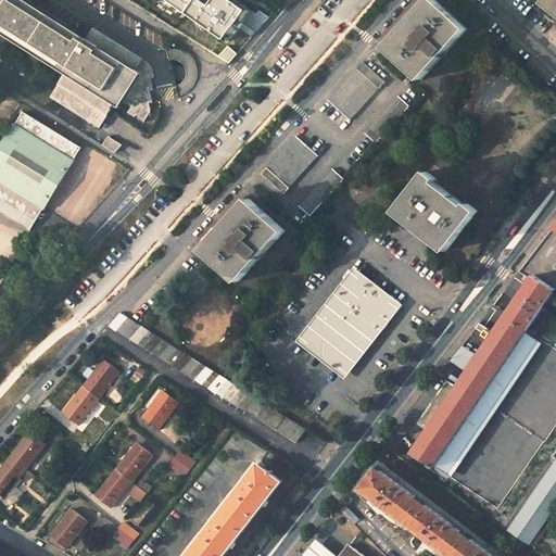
[(146,61),(91,26),(88,29),(83,38),(71,30),(73,27),(70,25),(67,28),(57,22),(59,19),(58,17),(55,21),(45,14),(47,11),(46,10),(43,13),(34,7),(36,4),(34,3),(33,5),(22,0),(0,0),(0,28),(2,30),(0,33),(2,34),(3,32),(13,37),(12,40),(13,40),(14,38),(24,45),(23,47),(24,48),(26,46),(36,51),(34,54),(36,54),(37,52),(47,59),(45,61),(47,62),(49,60),(61,67),(59,71),(62,73),(47,96),(92,125),(103,109),(106,112),(112,103),(121,108),(124,110),(121,115),(133,123),(134,121),(143,126),(151,115),(150,110),(150,106),(153,105),(151,91),(151,88),(154,88),(153,83),(152,79),(154,78),(152,70),(151,67),(151,66),(150,65),(150,64),(149,63),(148,63),(147,62),(146,61)]
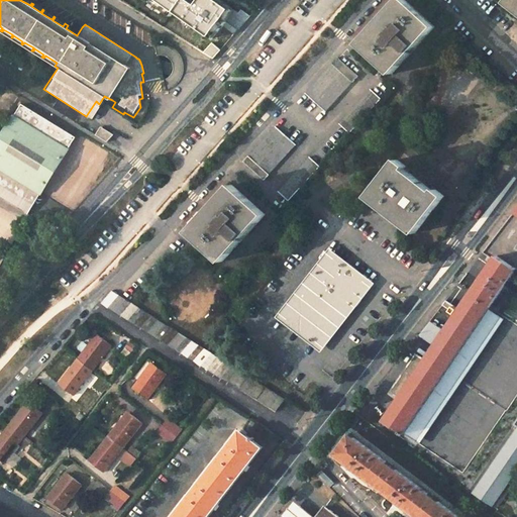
[(145,0),(147,2),(148,1),(170,16),(174,12),(211,39),(226,22),(234,11),(218,0),(145,0)]
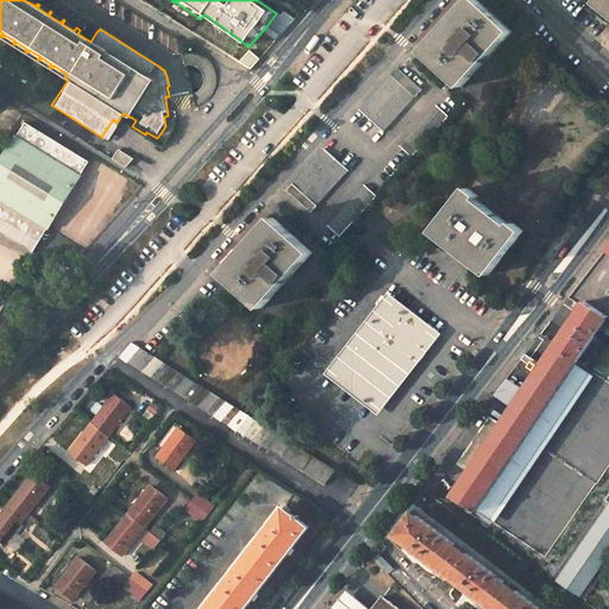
[(470,0),(424,52),(463,87),(512,33),(475,0),(470,0)]
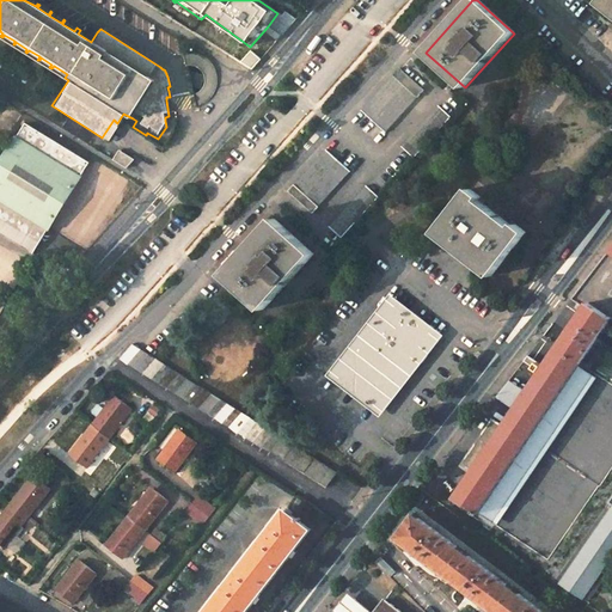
[(50,11),(40,5),(37,7),(48,14),(50,11)]
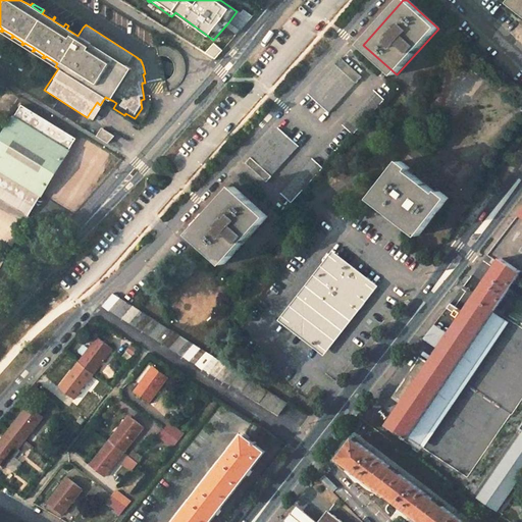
[(42,13),(52,19),(54,16),(47,12),(44,10),(42,13)]
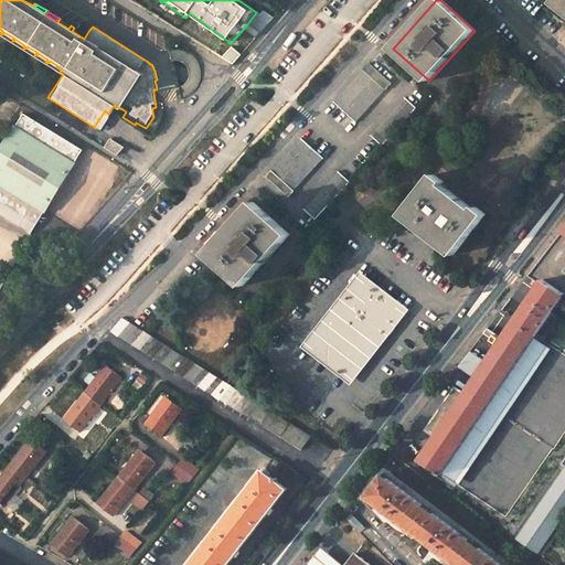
[(71,25),(60,19),(57,22),(68,29),(71,25)]
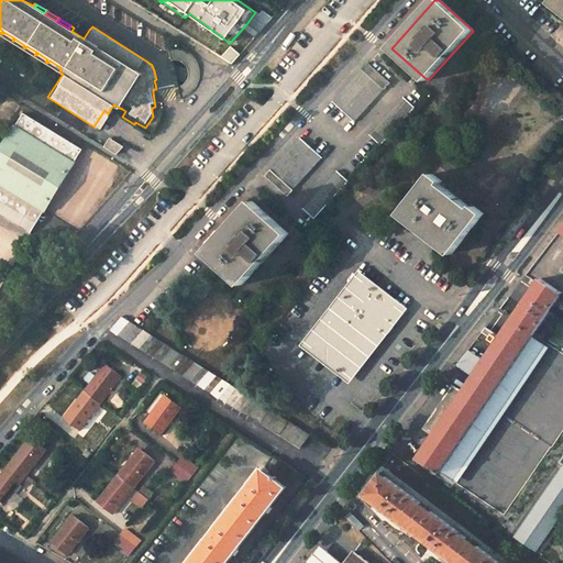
[(77,22),(74,28),(72,31),(84,39),(89,30),(77,22)]
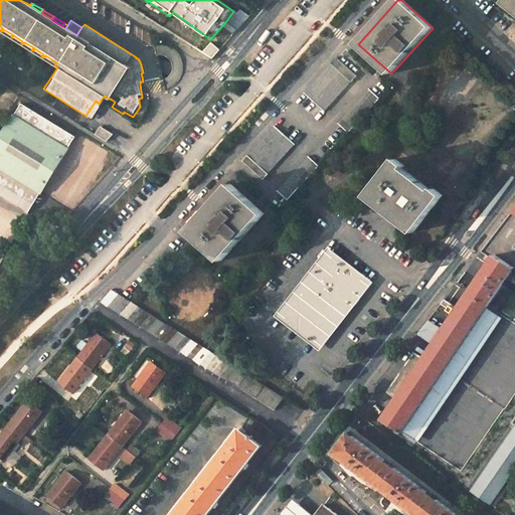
[(22,44),(31,50),(33,47),(24,42),(22,44)]
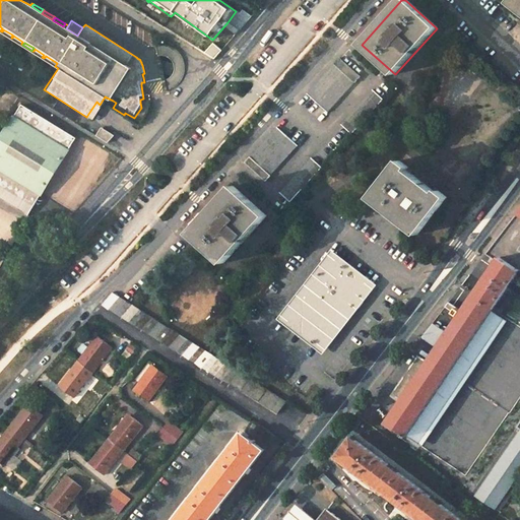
[(221,51),(213,44),(204,54),(213,60),(221,51)]
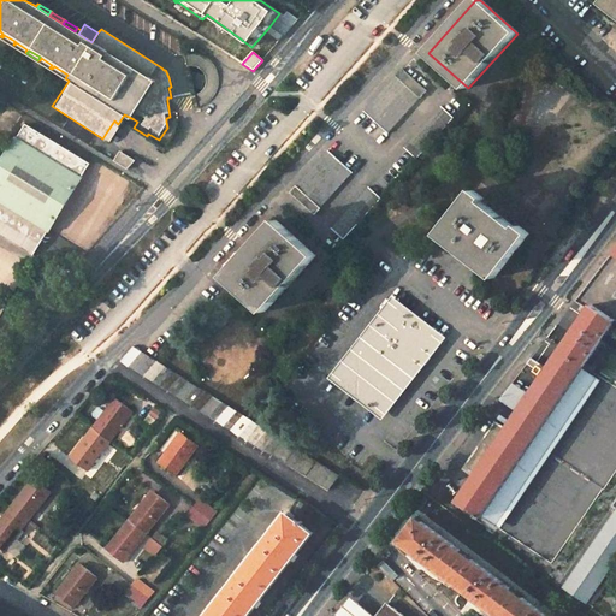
[(52,69),(65,78),(67,75),(54,66),(52,69)]
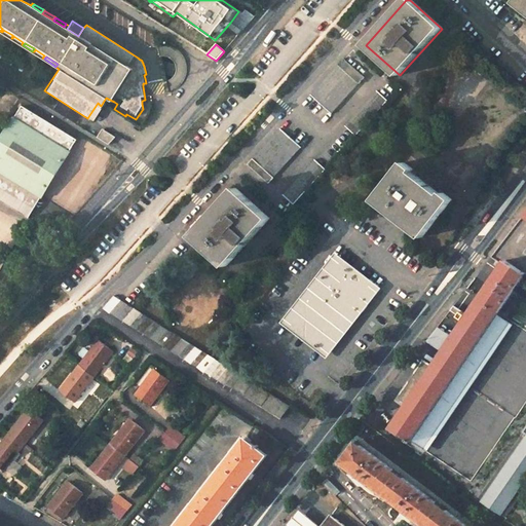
[(332,114),(364,77),(343,59),(310,96),(332,114)]
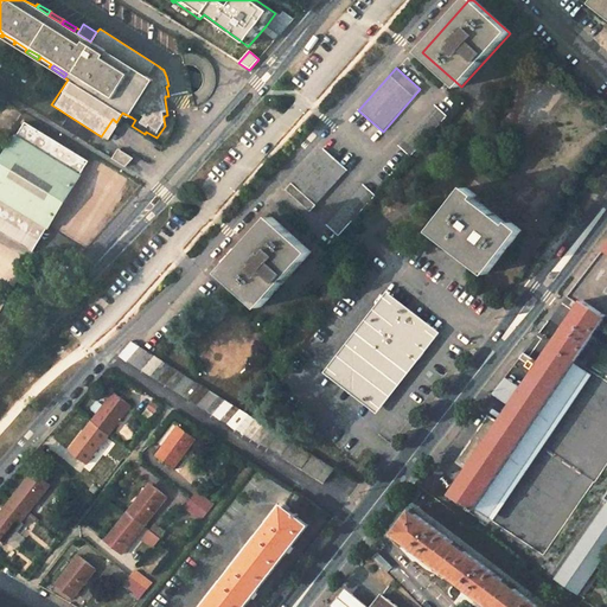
[(447,116),(435,104),(398,146),(410,157),(447,116)]
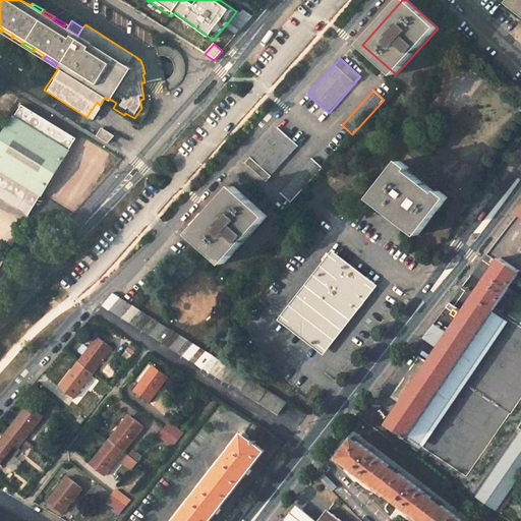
[(100,105),(97,102),(87,117),(90,119),(100,105)]
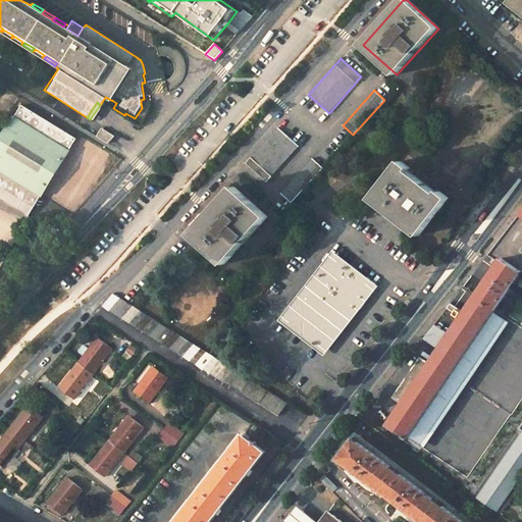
[(70,142),(17,109),(0,136),(0,206),(22,220),(70,142)]
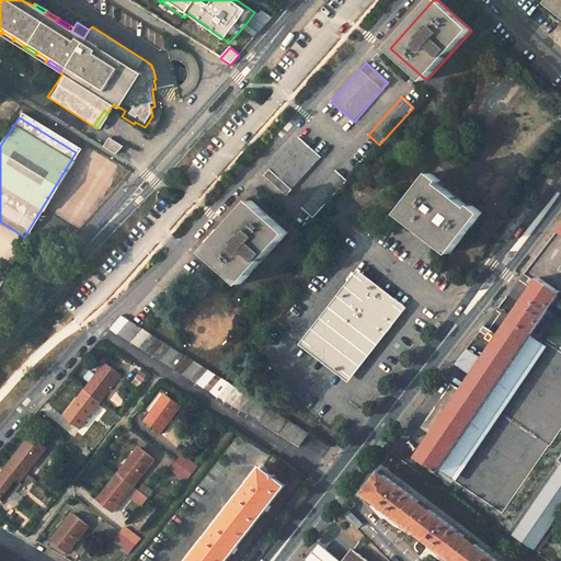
[(110,137),(104,146),(117,153),(124,146),(110,137)]
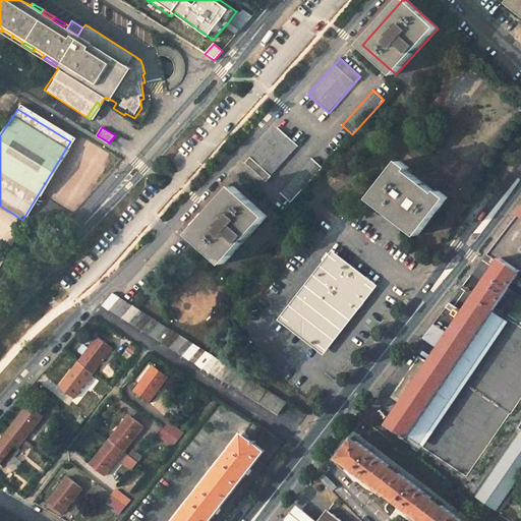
[(278,127),(250,157),(272,176),(298,147),(278,127)]
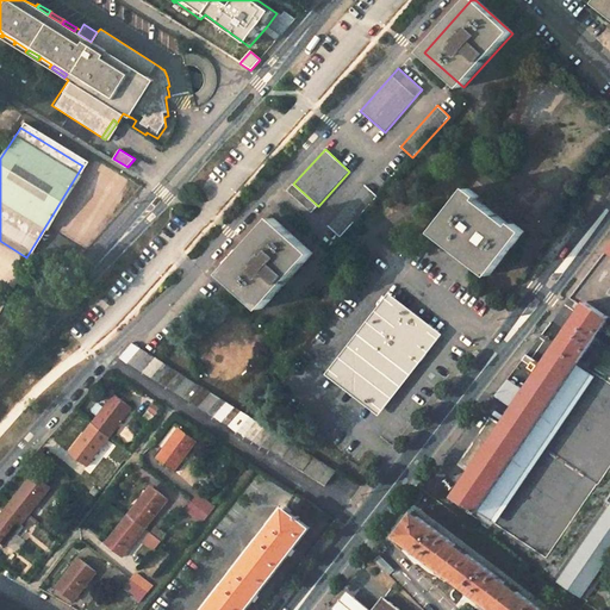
[(318,206),(293,184),(287,191),(312,212),(318,206)]
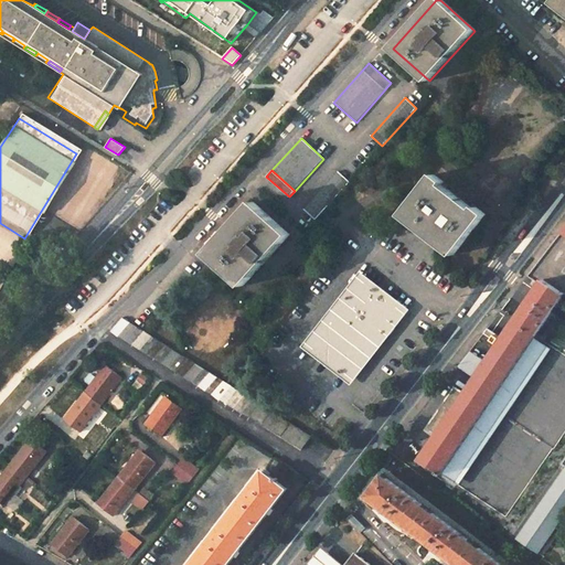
[(316,221),(350,182),(338,172),(304,210),(316,221)]
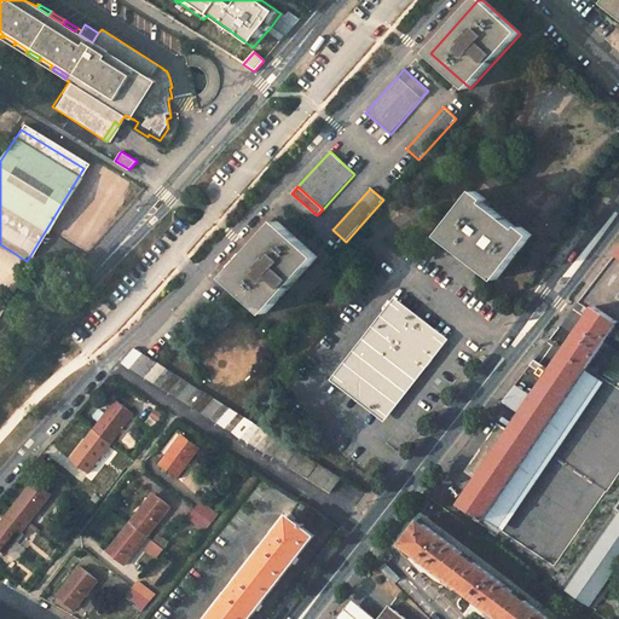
[(479,265),(497,279),(532,236),(521,227),(519,231),(485,203),(487,201),(478,192),(441,237),(460,250),(467,255),(479,265)]
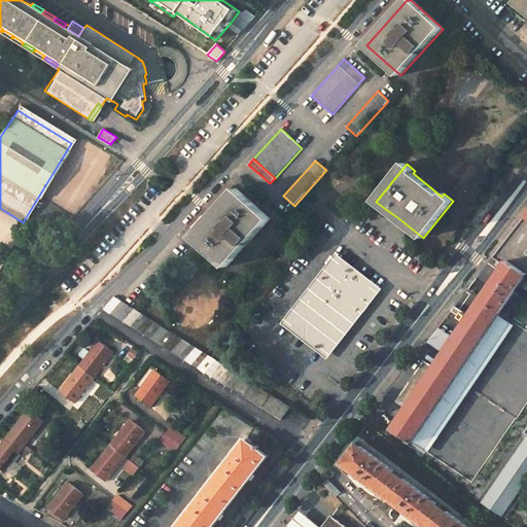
[(237,189),(194,237),(227,267),(270,219),(237,189)]
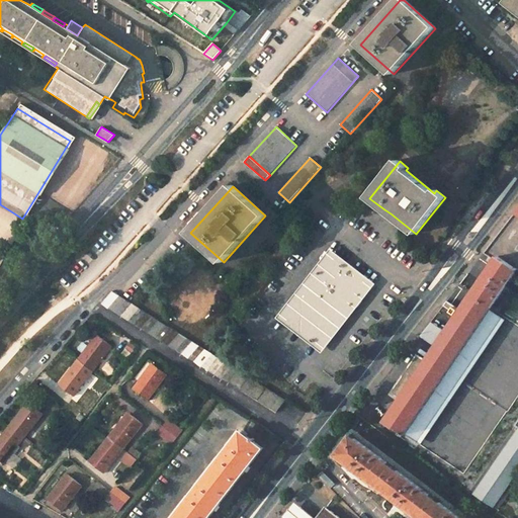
[(311,282),(282,318),(311,340),(310,342),(313,345),(314,343),(320,347),(323,343),(341,321),(360,295),(368,285),(347,268),(331,256),(326,263),(318,273),(316,272),(309,280),(311,282)]
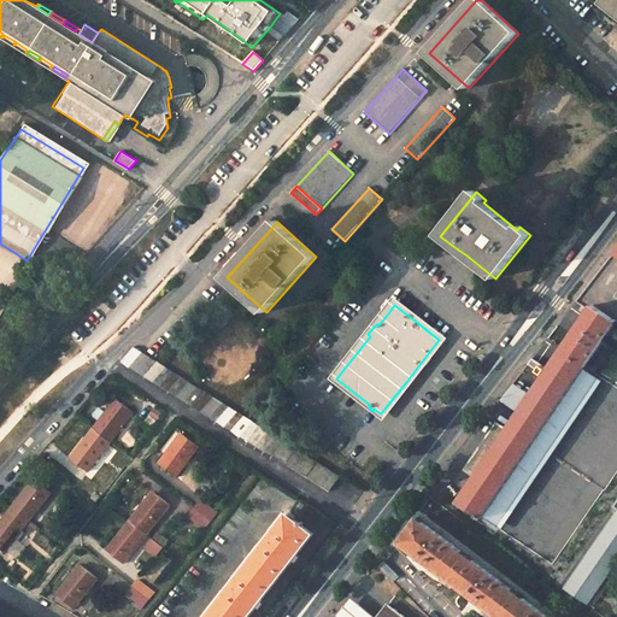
[(472,482),(459,503),(483,519),(489,510),(588,364),(601,344),(603,340),(607,334),(616,321),(592,305),(589,307),(582,318),(579,324),(560,351),(554,359),(552,364),(546,372),(535,388),(506,432),(495,423),(466,468),(470,471),(477,475),(472,482)]
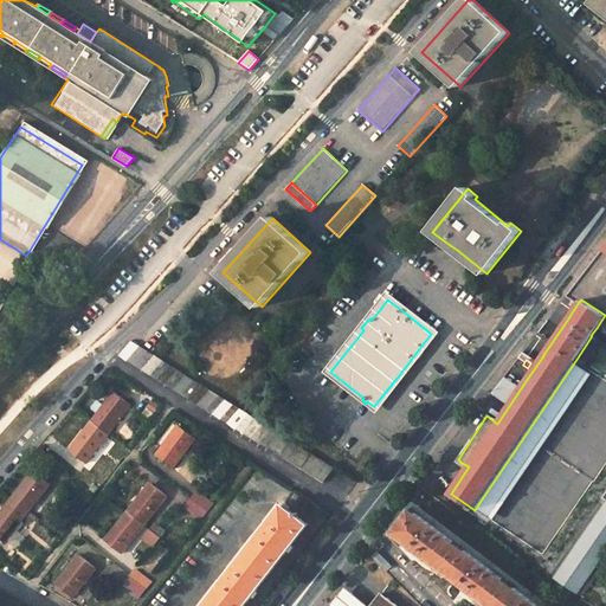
[(155,356),(131,341),(118,356),(260,445),(272,430),(155,356)]
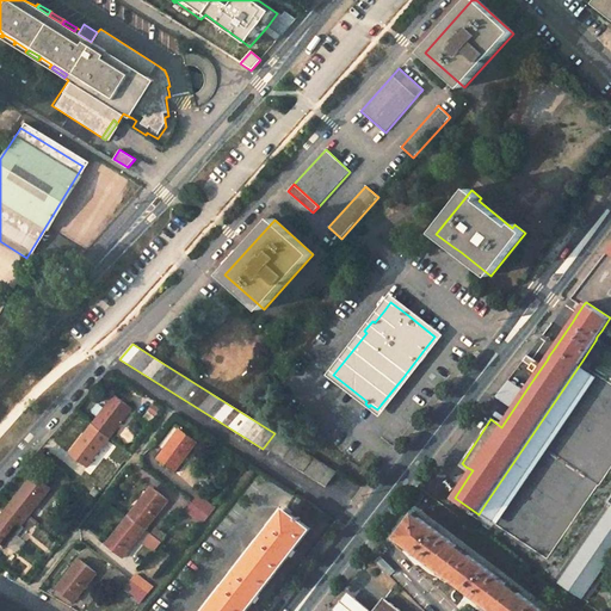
[(541,369),(547,360),(539,357),(534,364),(541,369)]
